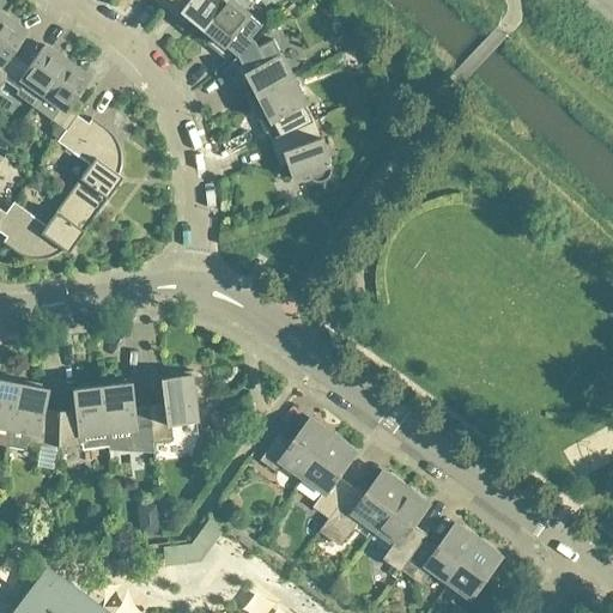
[(223,0),(167,0),(162,7),(184,26),(190,19),(200,28),(223,0)]
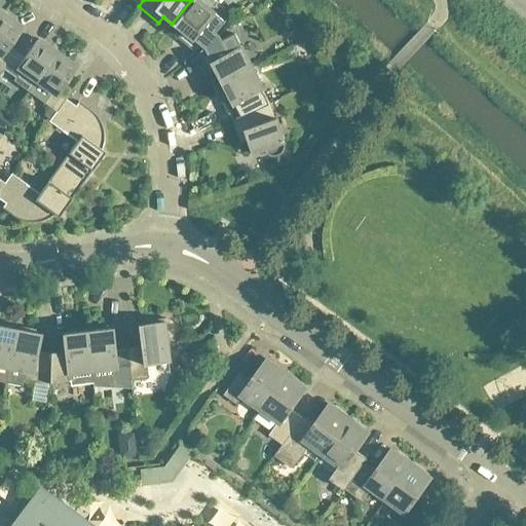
[(215,32),(223,21),(198,0),(191,0),(172,24),(181,32),(177,37),(196,53),(219,35),(215,32)]
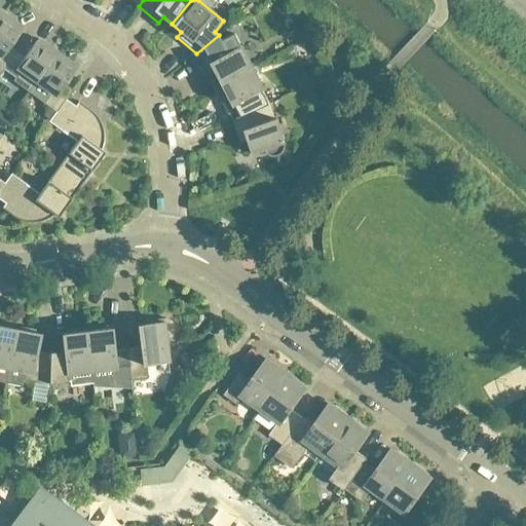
[(0,74),(4,69),(13,55),(6,50),(23,28),(3,13),(0,16),(0,74)]
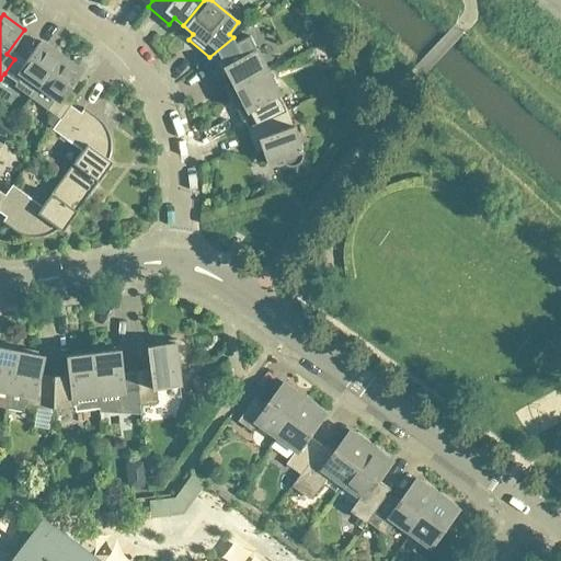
[(267,71),(250,36),(236,43),(233,37),(209,57),(221,81),(229,78),(235,89),(267,71)]
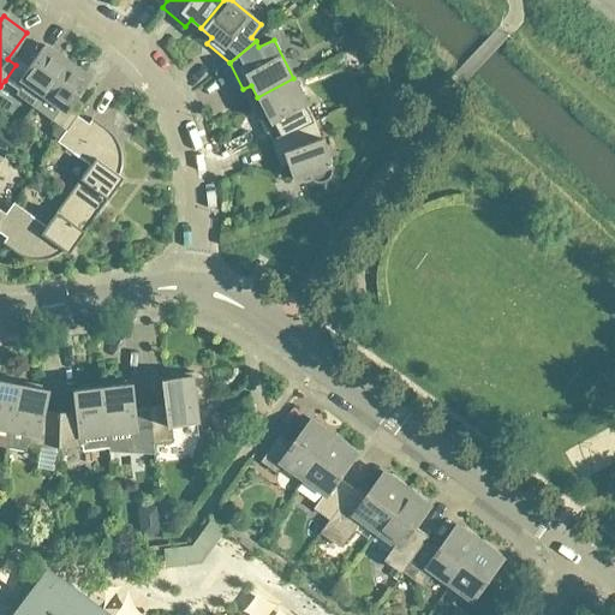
[(34,107),(67,61),(43,45),(24,71),(16,65),(5,81),(19,91),(16,95),(34,107)]
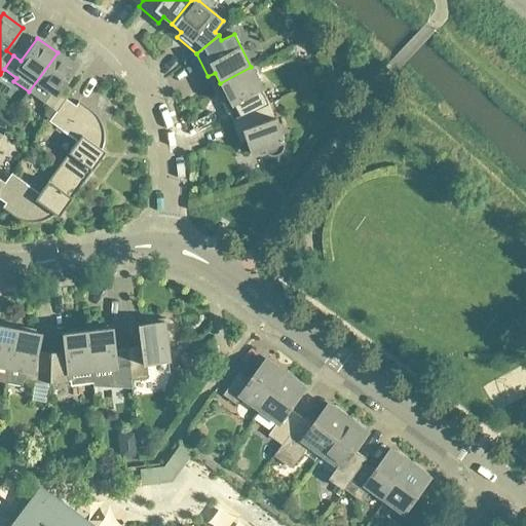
[(59,92),(77,67),(58,52),(29,91),(55,111),(57,111),(66,98),(59,92)]
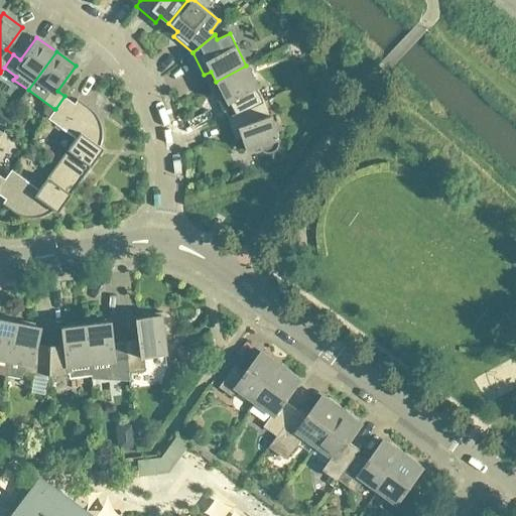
[(264,101),(246,66),(216,82),(221,92),(215,95),(226,117),(264,101)]
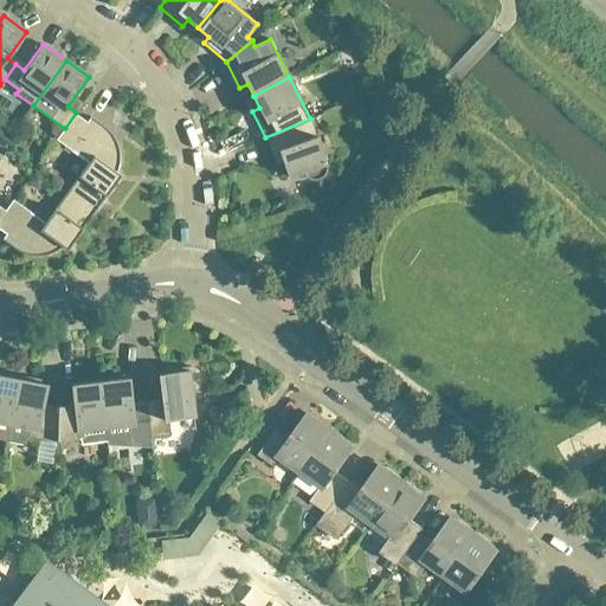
[(94,212),(121,174),(116,172),(117,167),(118,162),(120,156),(120,153),(118,147),(116,142),(115,139),(111,134),(109,129),(104,126),(90,116),(86,121),(76,113),(65,128),(64,128),(57,140),(89,162),(68,192),(94,212)]
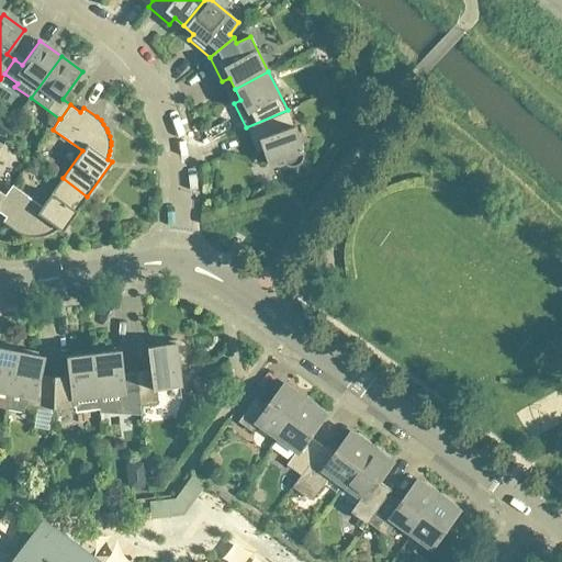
[(303,152),(288,110),(246,127),(255,154),(262,150),(267,164),(281,159),(281,160),(282,163),(284,164),(287,166),(289,166),(291,167),(294,166),(295,166),(296,166),(299,164),(301,163),(302,160),(303,158),(303,156),(303,154),(303,152)]
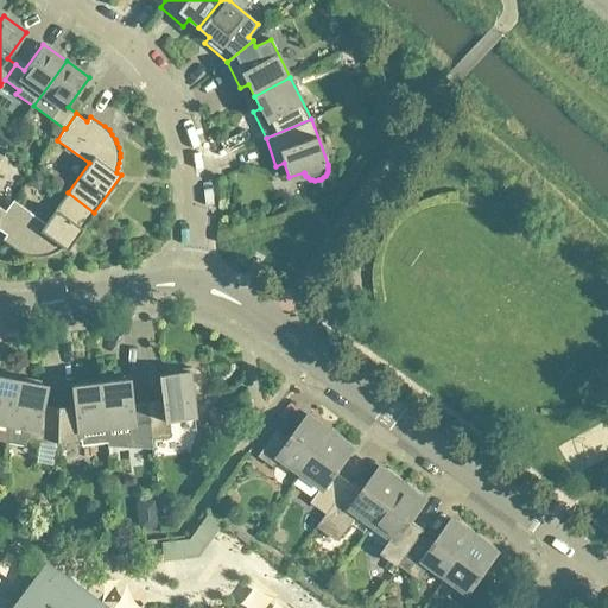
[(36,170),(27,182),(36,187),(42,185),(46,178),(36,170)]
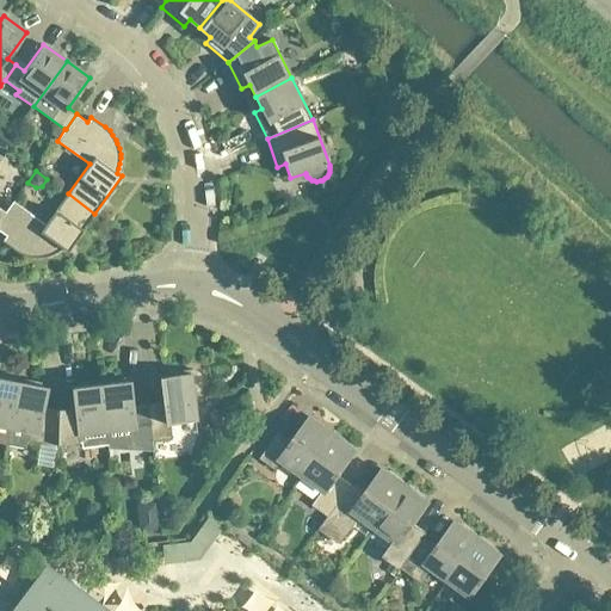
[(67,251),(94,214),(68,193),(45,224),(13,201),(6,211),(0,218),(0,230),(6,235),(2,241),(17,252),(22,254),(26,255),(31,257),(35,258),(41,258),(47,257),(51,255),(55,253),(60,251),(63,248),(67,251)]
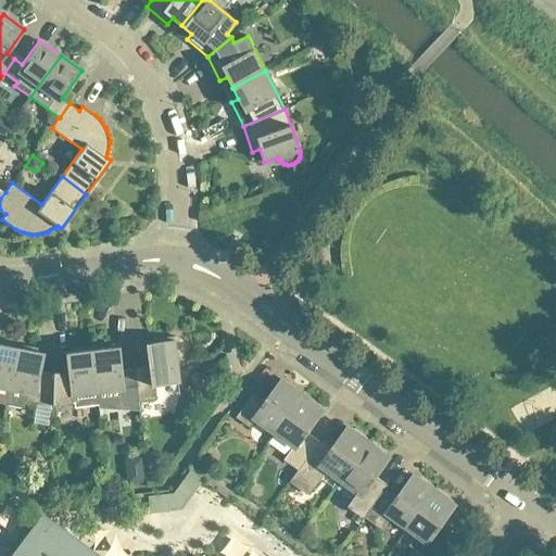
[(156,399),(154,384),(178,381),(175,358),(177,358),(179,357),(180,356),(182,355),(185,353),(185,351),(186,349),(186,346),(185,343),(182,340),(181,339),(180,338),(178,337),(176,336),(174,336),(152,339),(152,342),(146,342),(148,366),(135,367),(138,401),(156,399)]
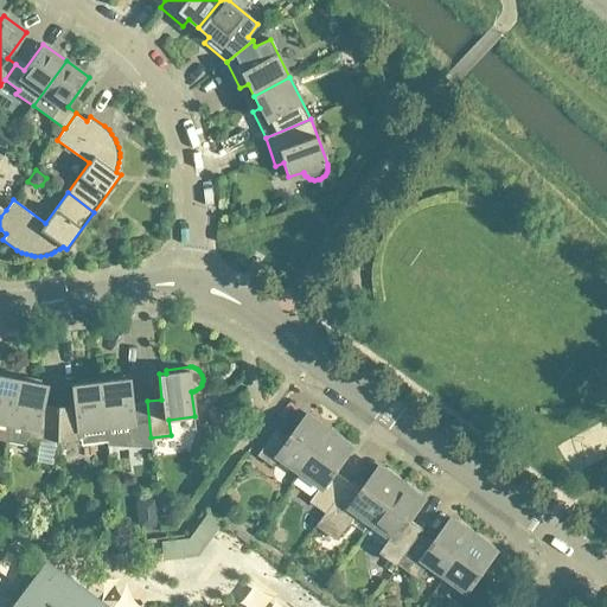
[(10,425),(18,376),(0,371),(0,439),(6,441),(10,425)]
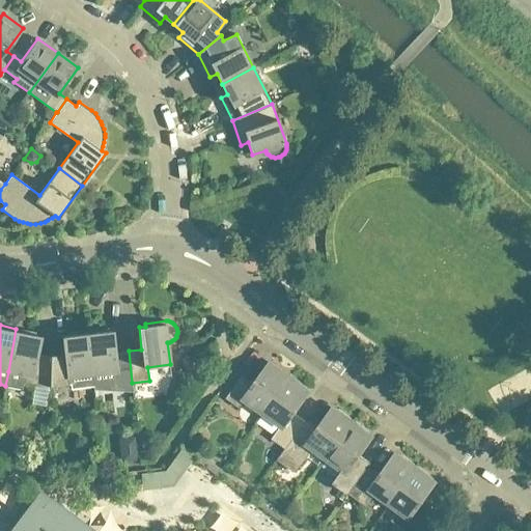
[(132,383),(129,351),(115,353),(113,330),(106,331),(106,328),(87,331),(92,374),(93,386),(94,390),(133,392),(132,383)]
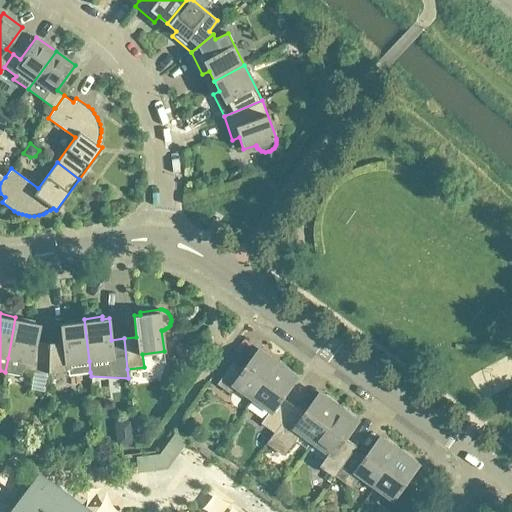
[(48,373),(49,348),(35,345),(39,324),(33,323),(33,320),(15,317),(8,358),(5,372),(18,374),(22,372),(22,368),(48,373)]
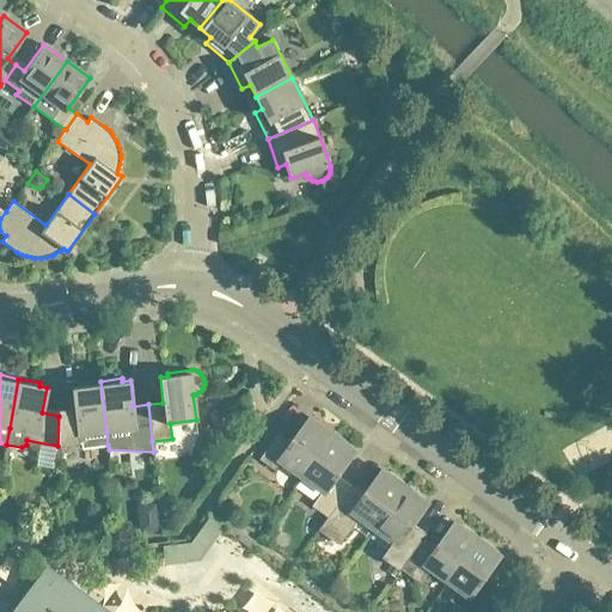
[(106,432),(101,381),(79,384),(79,387),(71,387),(74,414),(59,416),(57,446),(83,444),(83,448),(108,445),(106,432)]
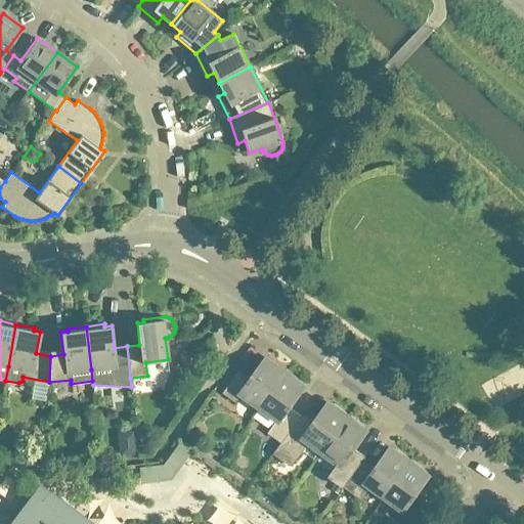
[(260,407),(287,369),(271,359),(269,361),(264,357),(250,378),(238,370),(222,393),(236,402),(243,394),(260,407)]
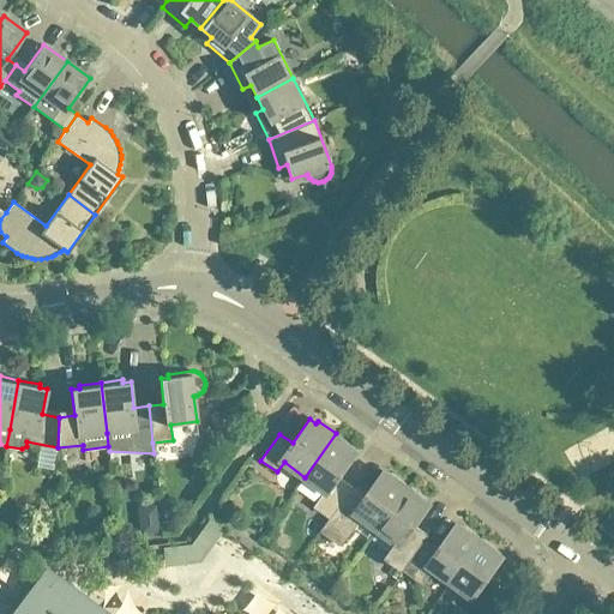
[(353,486),(341,477),(357,453),(351,449),(354,446),(336,433),(305,477),(325,492),(314,507),(330,518),(353,486)]
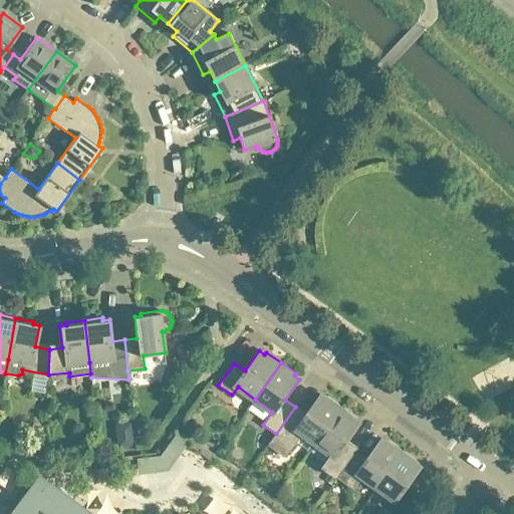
[(305,415),(295,407),(276,434),(268,445),(283,456),(289,455),(303,435),(315,443),(342,407),(327,396),(325,399),(320,395),(305,415)]
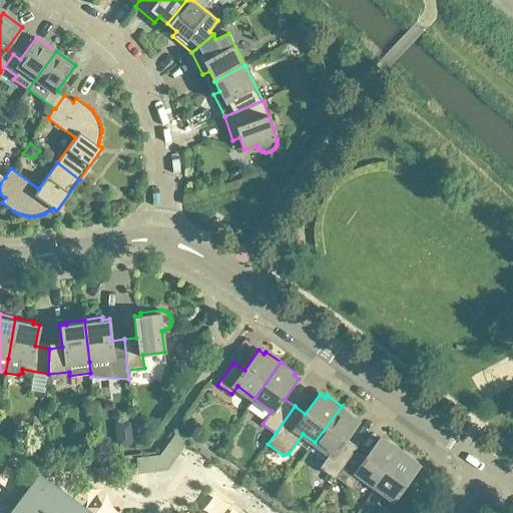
[(356,450),(346,443),(360,423),(355,419),(356,417),(342,406),(315,442),(333,455),(323,468),(336,477),(356,450)]
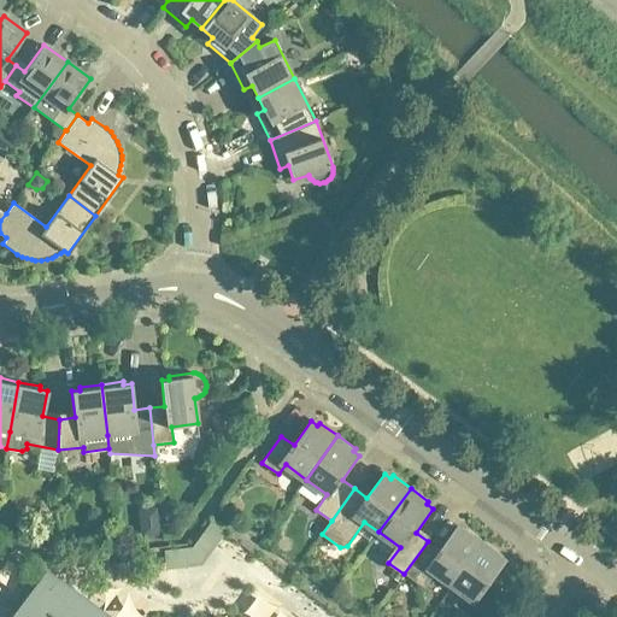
[(145,509),(140,515),(142,536),(160,534),(158,506),(145,509)]
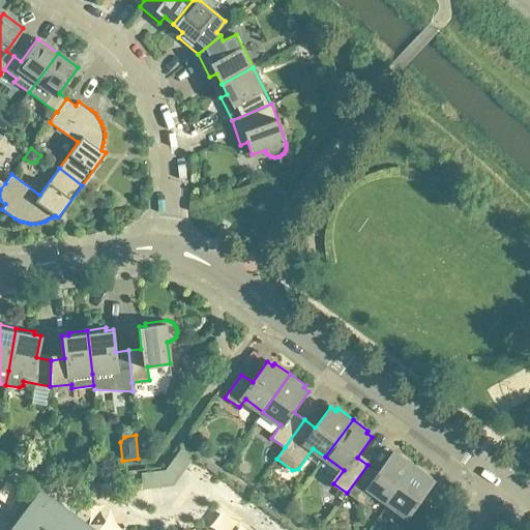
[(180,448),(169,463),(181,471),(187,463),(192,455),(180,448)]
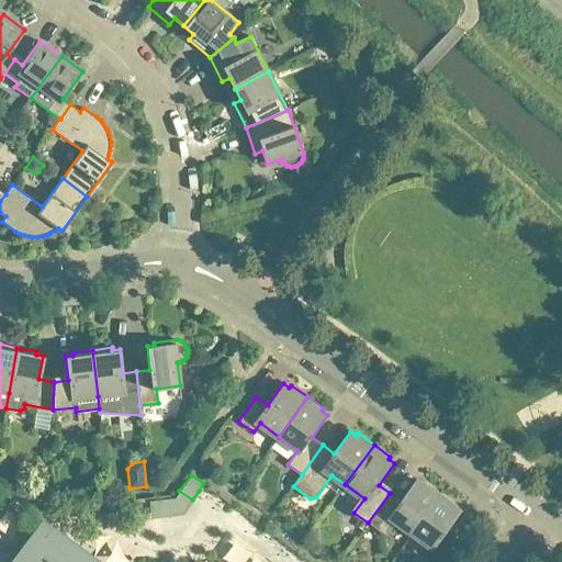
[(412,532),(440,493),(424,481),(423,483),(417,480),(401,501),(390,493),(368,523),(389,537),(398,523),(412,532)]
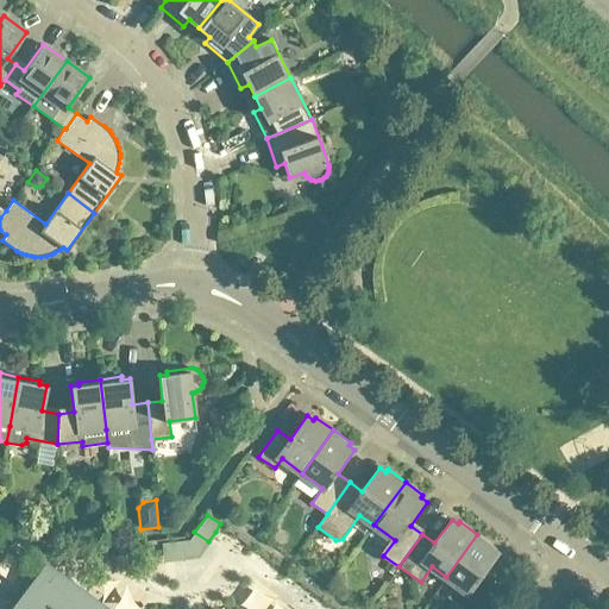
[(490,608),(507,585),(488,571),(500,554),(494,550),(495,547),(477,534),(446,577),(457,584),(449,597),(464,608),(490,608)]
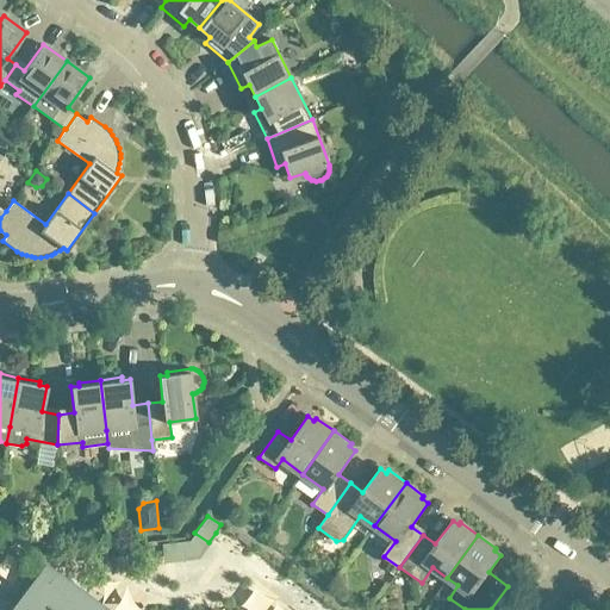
[(159,545),(111,547),(111,553),(134,552),(135,566),(160,565),(159,545)]
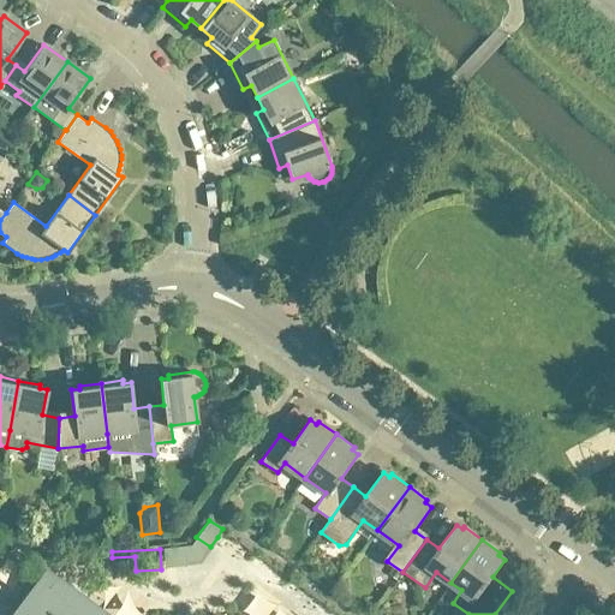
[(107,614),(46,569),(11,614),(107,614)]
